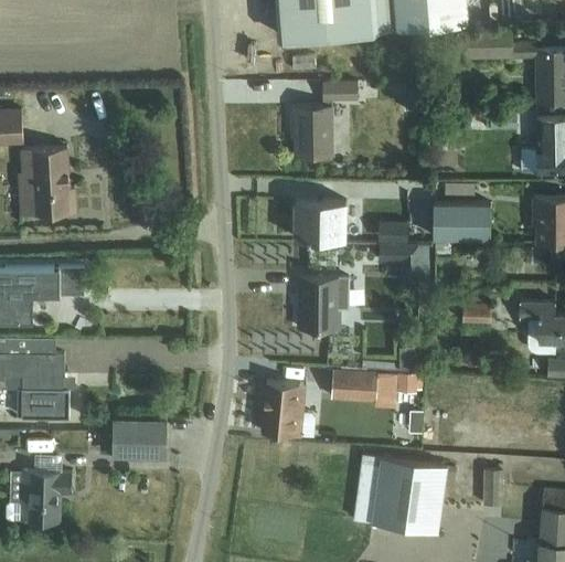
[(279,0),(283,39),(464,24),(461,0),(279,0)]
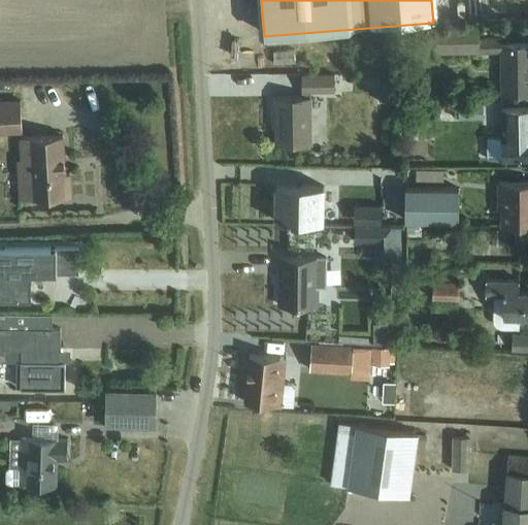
[(409,46),(434,45),(433,29),(408,30),(409,46)]
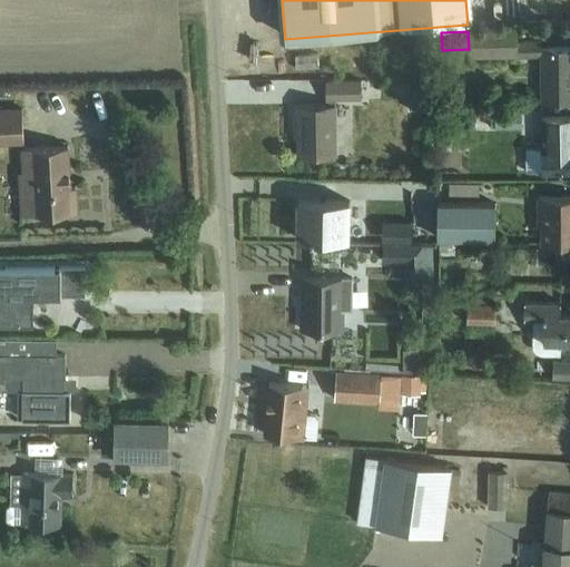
[(541,104),(569,103),(569,49),(541,50),(541,45),(516,45),(516,31),(471,32),(471,60),(541,59),(541,104)]
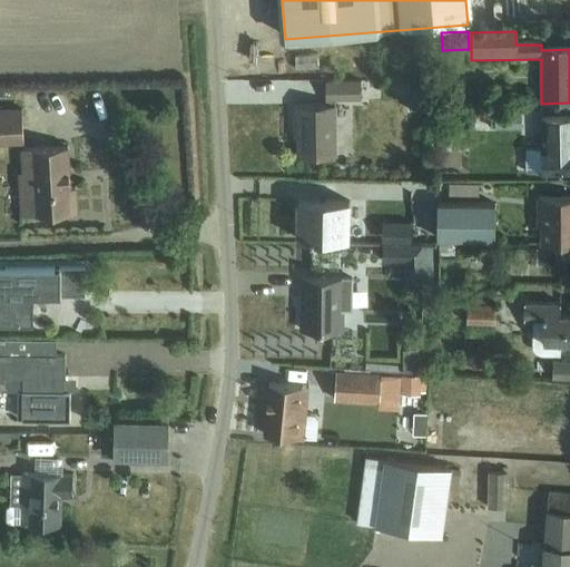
[(361,84),(325,85),(325,103),(361,101),(361,84)]
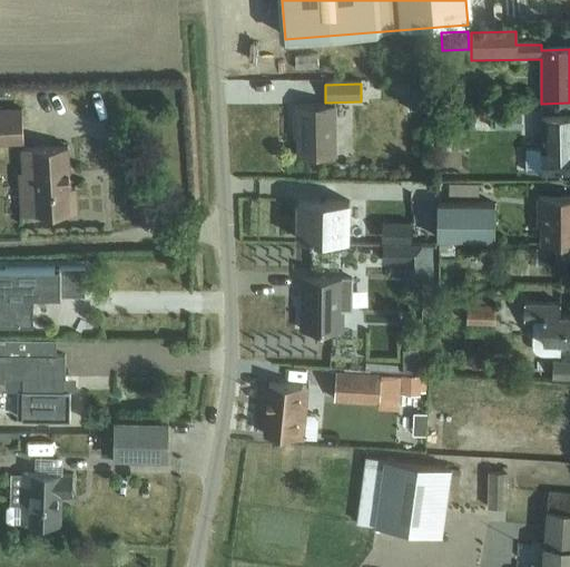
[(424,85),(409,85),(410,113),(424,113),(424,85)]
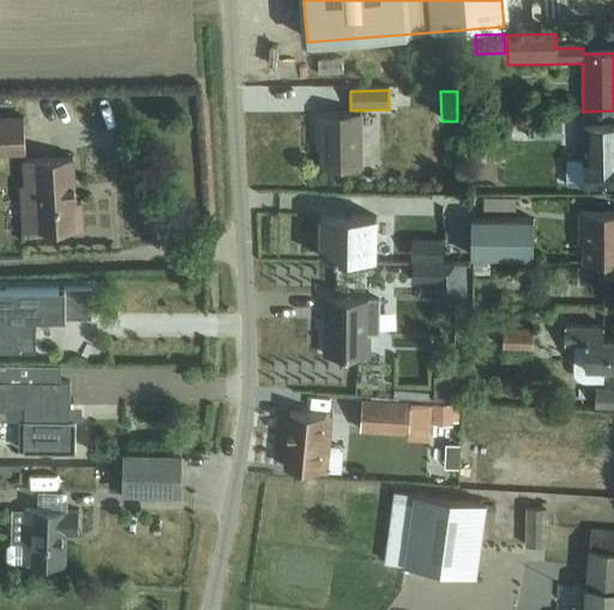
[(317,116),(317,142),(321,142),(321,171),(361,170),(360,115),(317,116)]
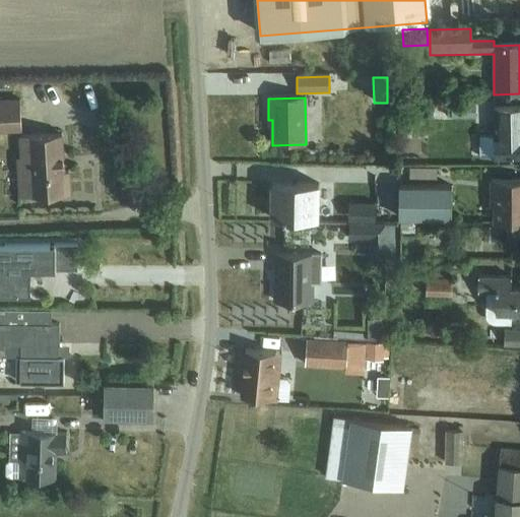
[(20,103),(0,103),(0,133),(21,132),(20,103)]
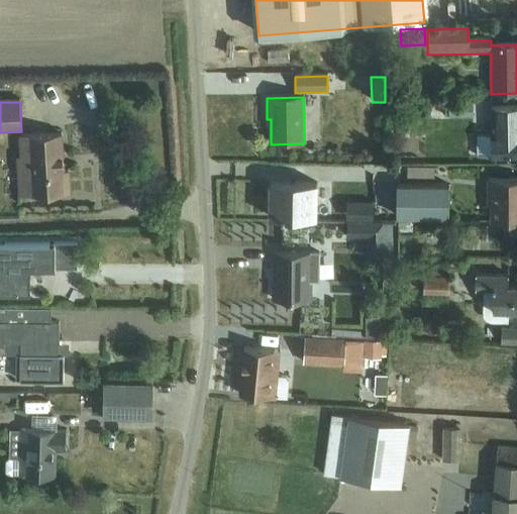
[(516,109),(491,110),(492,136),(478,136),(478,158),(516,157),(516,109)]
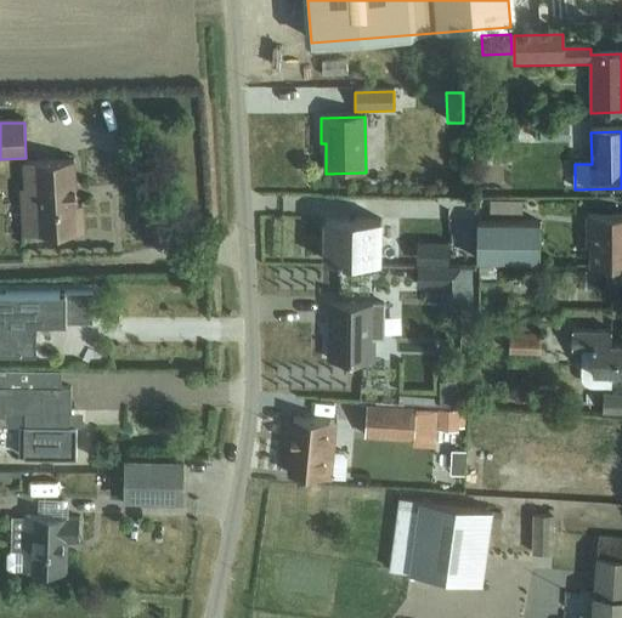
[(24,165),(26,192),(17,192),(21,238),(83,234),(82,208),(77,208),(74,163),(24,165)]
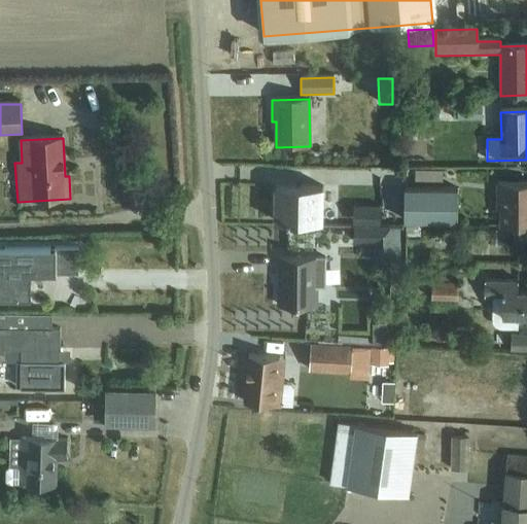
[(498,210),(497,228),(526,226),(526,182),(495,183),(494,210),(498,210)]
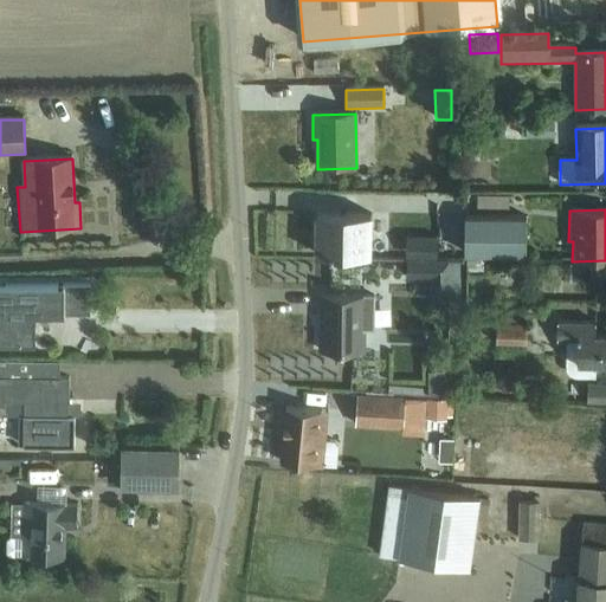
[(372,214),(316,213),(316,257),(372,258),(372,214)]
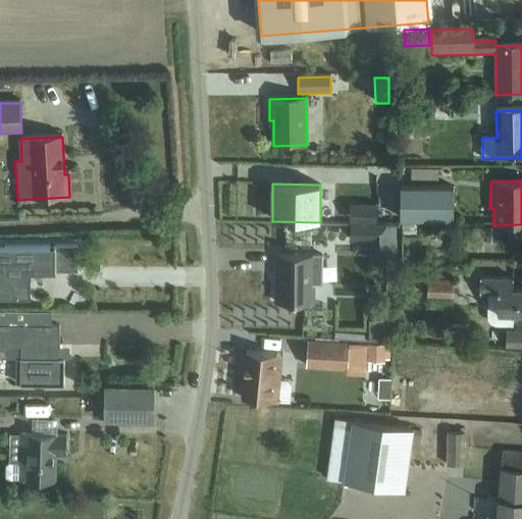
[(410,189),(401,189),(401,221),(452,221),(452,189),(437,189),(410,189)]
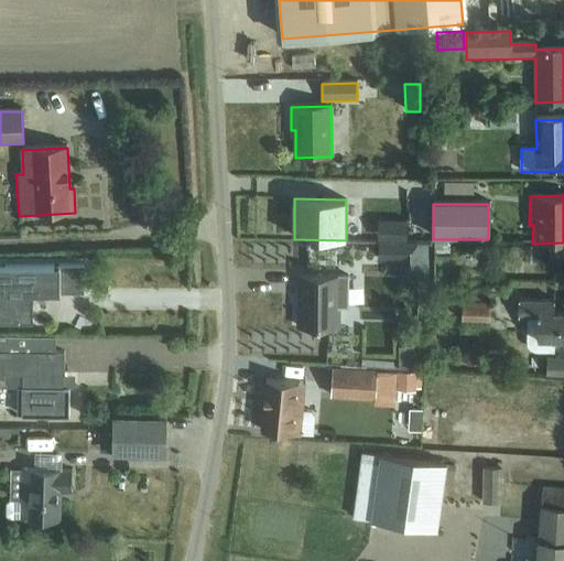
[(378,240),(407,241),(407,224),(378,224),(378,240)]
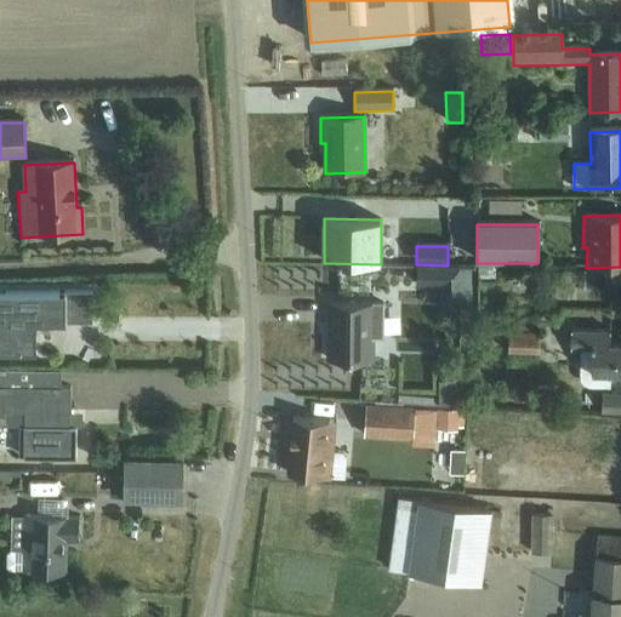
[(445,284),(471,284),(469,268),(446,268),(446,267),(416,267),(416,286),(445,286),(445,284)]
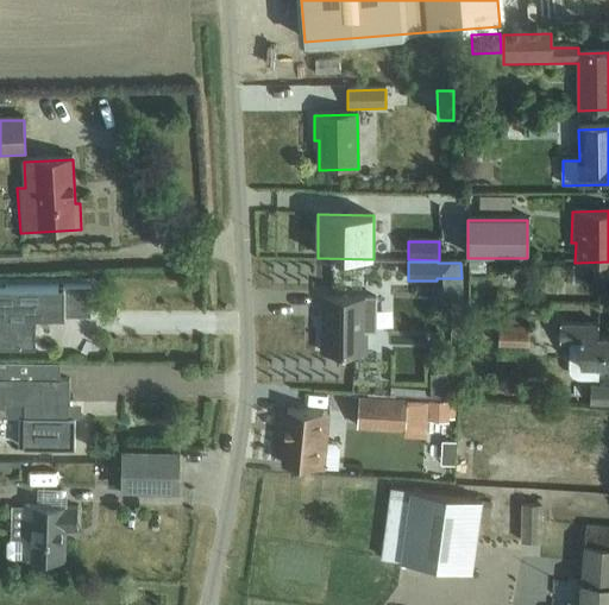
[(485,262),(469,262),(469,276),(485,276),(485,262)]
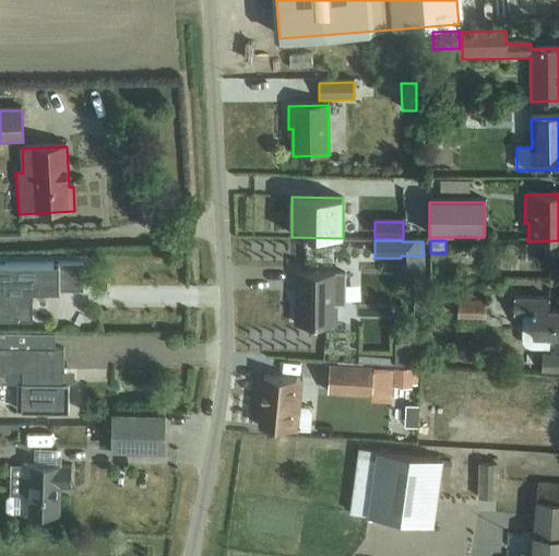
[(28,265),(4,265),(4,323),(33,323),(33,319),(33,306),(33,292),(60,292),(83,292),(83,279),(83,264),(82,265),(28,265)]
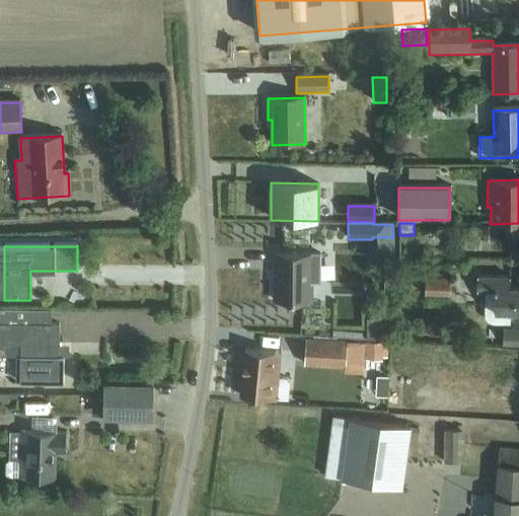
[(310,304),(310,284),(319,284),(320,255),(274,254),(274,273),(276,273),(276,303),(310,304)]
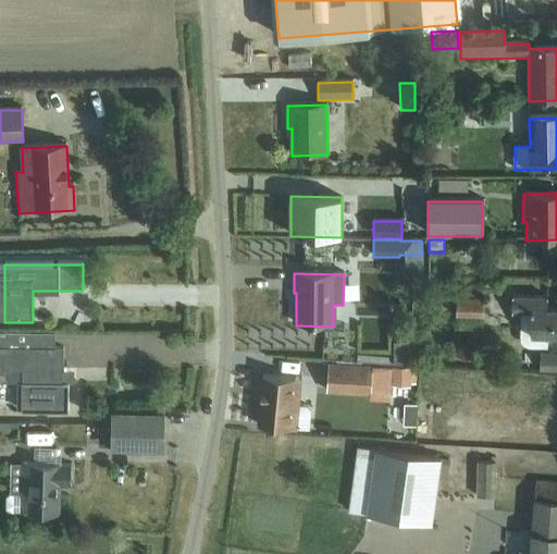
[(482,318),(483,300),(452,298),(450,304),(456,304),(456,317),(470,318),(469,322),(482,322),(482,318)]
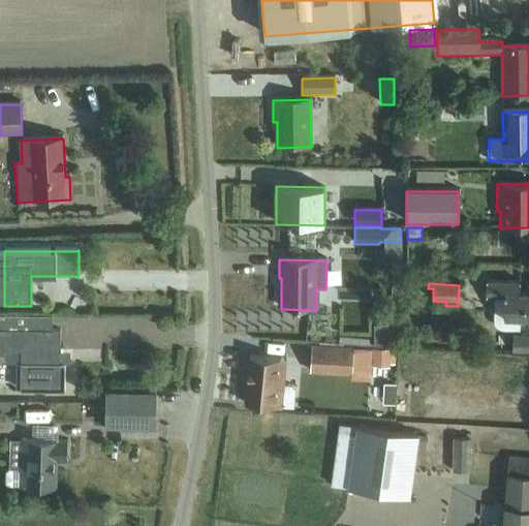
[(519,331),(519,319),(528,318),(528,294),(520,294),(520,283),(487,283),(486,297),(494,298),(493,320),(494,326),(498,329),(502,331),(519,331)]
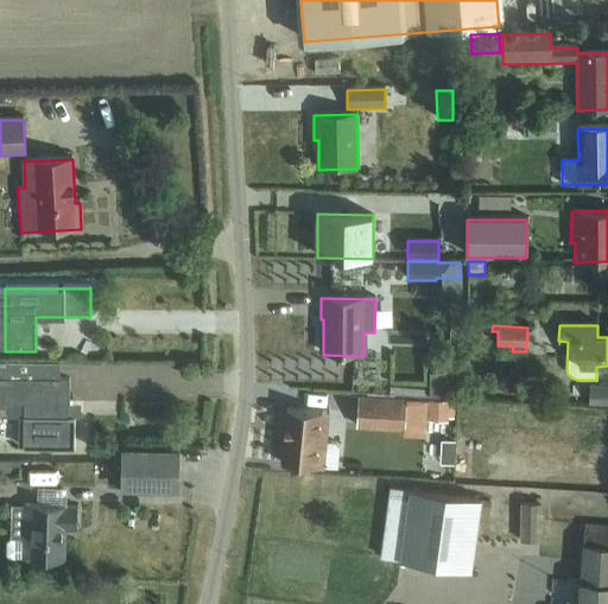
[(430,398),(448,398),(448,373),(430,373),(430,398)]
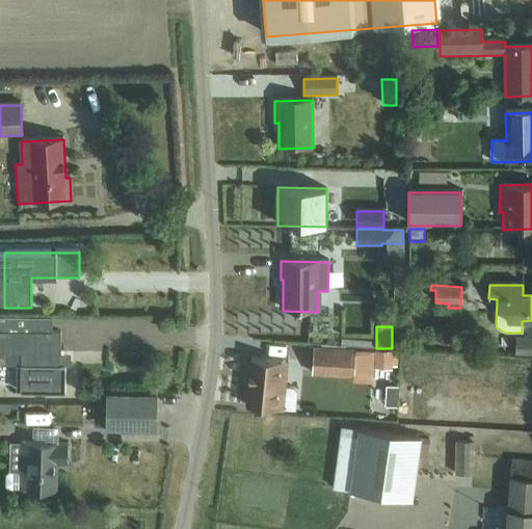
[(0,354),(21,354),(21,356),(21,362),(21,367),(21,377),(20,381),(20,394),(21,394),(47,395),(64,395),(65,395),(65,379),(65,368),(59,368),(59,355),(60,355),(60,344),(60,334),(52,334),(44,334),(29,334),(15,334),(7,334),(3,334),(1,334),(0,333),(0,354)]
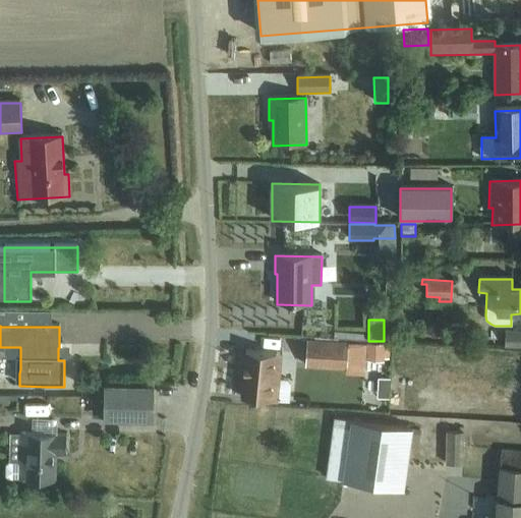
[(520,330),(504,330),(504,347),(520,347),(520,330)]
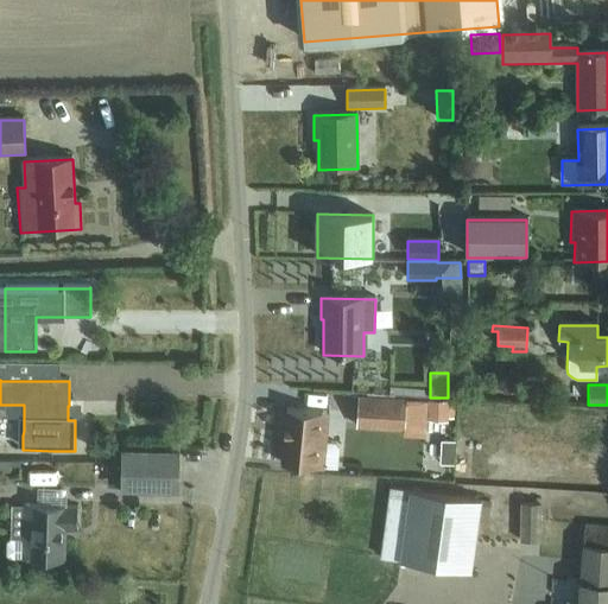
[(359,395),(358,428),(404,431),(405,398),(359,395)]
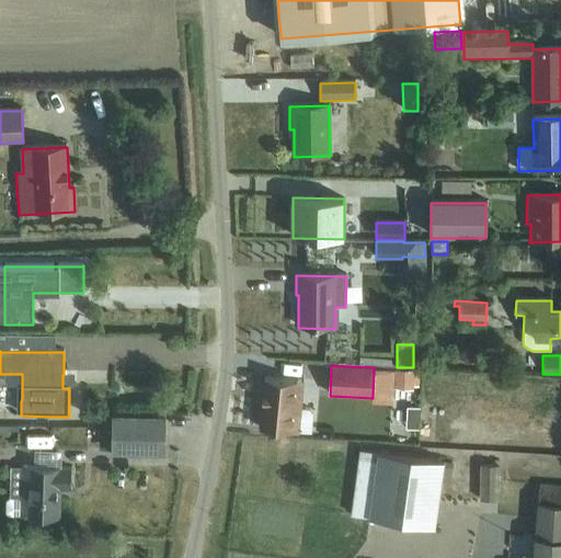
[(393,374),(393,387),(419,389),(420,375),(393,374)]
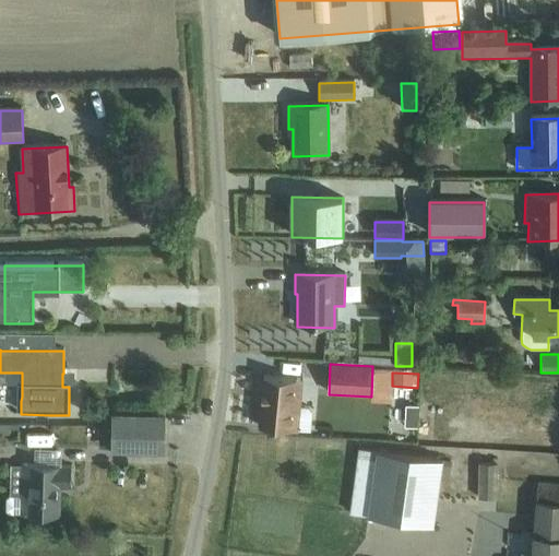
[(266,430),(273,432),(273,430),(297,433),(310,434),(312,414),(308,409),(299,409),(293,407),(295,381),(263,378),(259,428),(268,429),(266,430)]
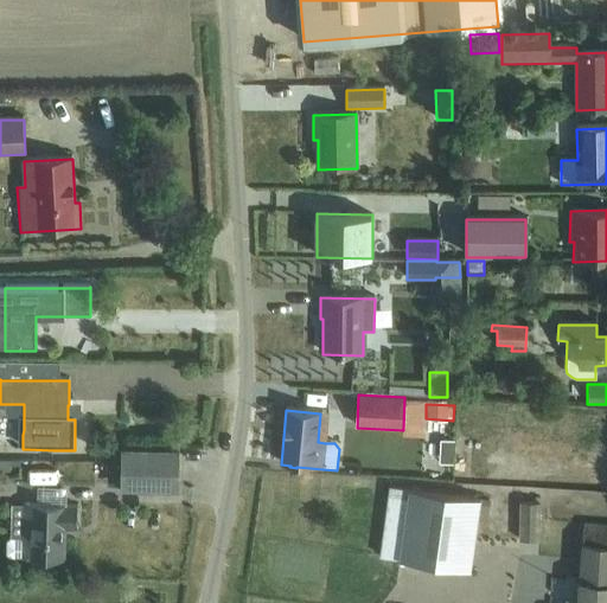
[(178,488),(179,453),(122,451),(121,488),(178,488)]
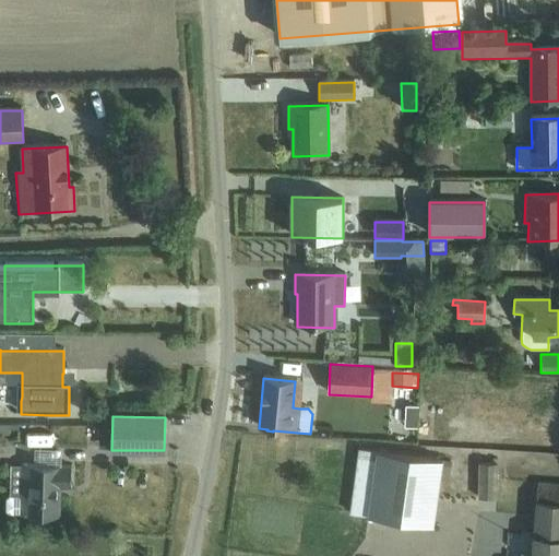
[(432,528),(442,462),(377,452),(368,518),(432,528)]
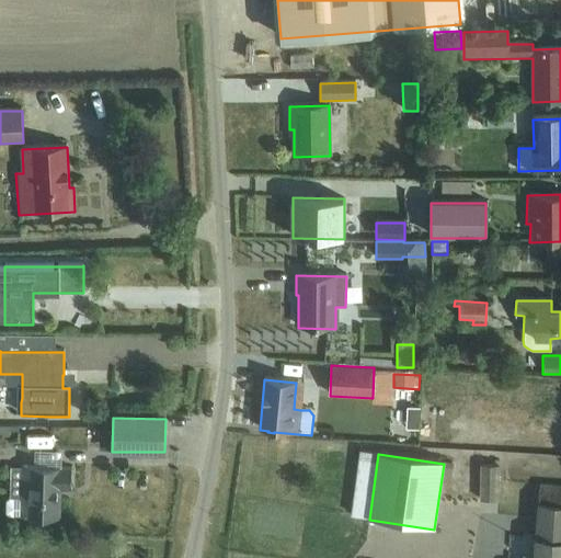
[(499,466),(479,465),(479,503),(497,503),(499,466)]
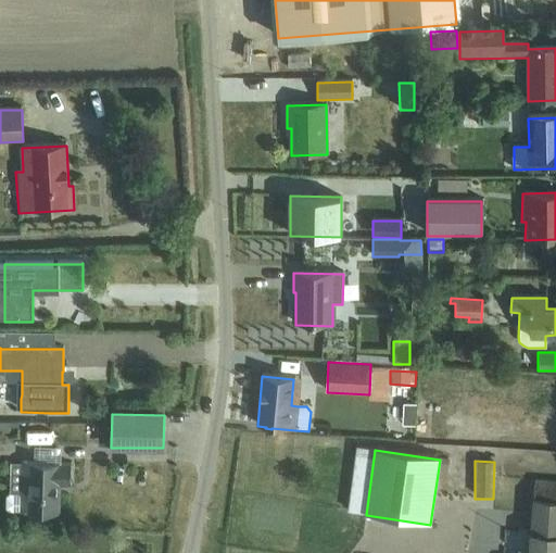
[(8,497),(5,499),(5,511),(8,513),(15,513),(15,514),(21,515),(60,515),(60,486),(71,486),(71,466),(60,465),(22,464),(21,495),(15,495),(15,497),(8,497)]
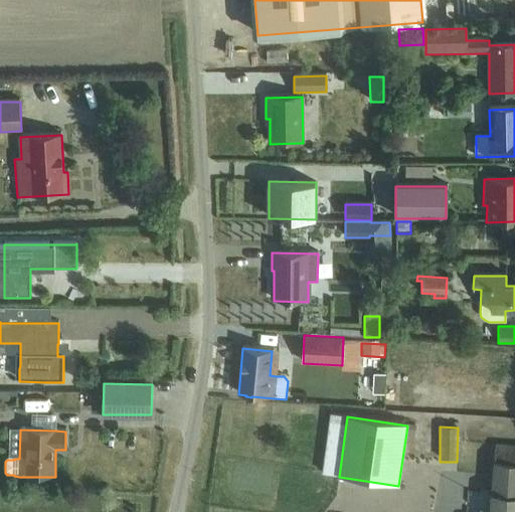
[(514,511),(514,448),(495,447),(489,511),(514,511)]
